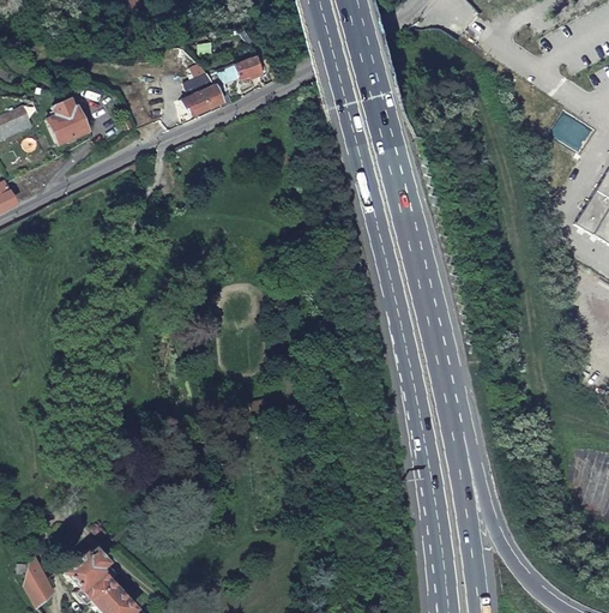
[(193,42),(199,55),(210,50),(204,38),(193,42)]
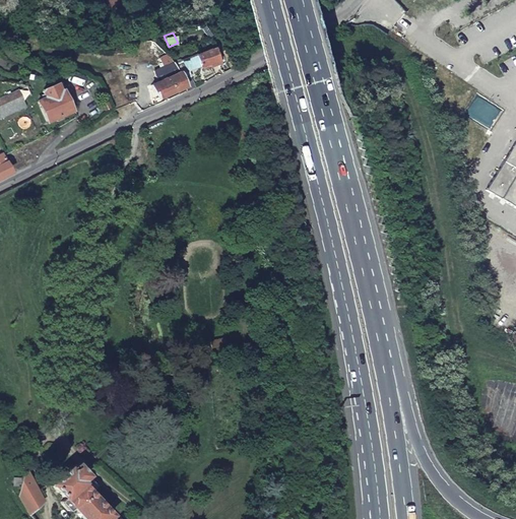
[(221,59),(215,46),(183,61),(187,71),(210,62),(211,64),(221,59)]
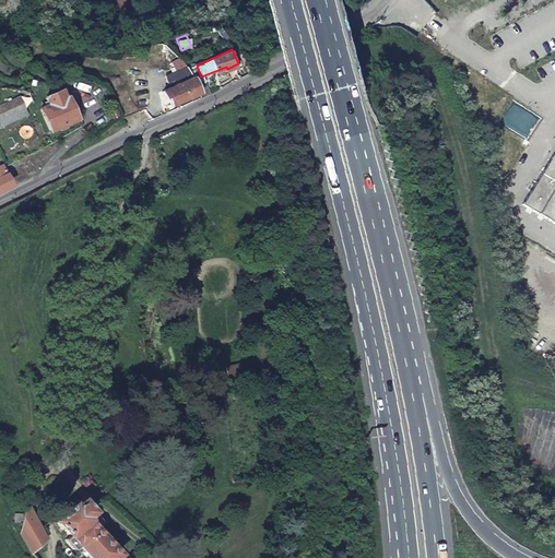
[(195,74),(189,66),(168,74),(174,85),(166,88),(169,96),(172,96),(176,104),(202,92),(199,82),(195,74)]
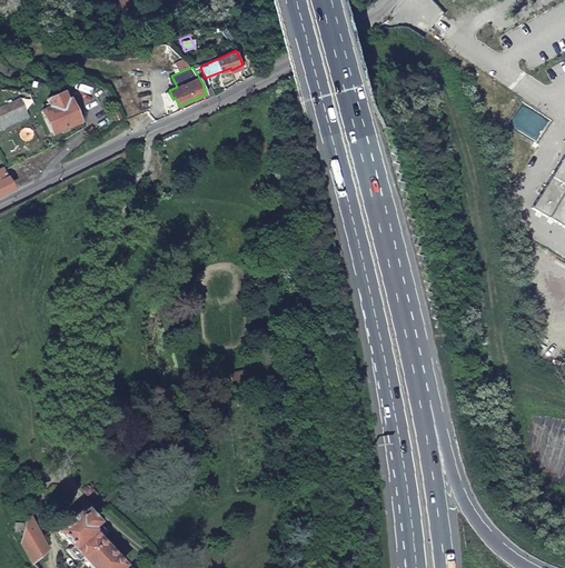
[(206,93),(208,98),(218,93),(211,80),(202,83),(206,93)]
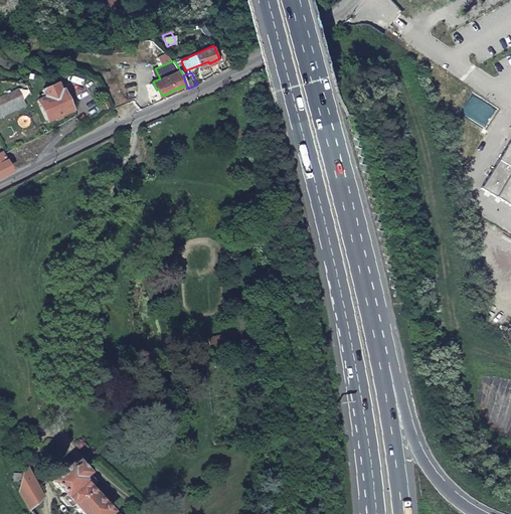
[(40,101),(49,120),(73,109),(64,90),(62,91),(58,82),(51,86),(53,90),(46,93),(48,98),(40,101)]
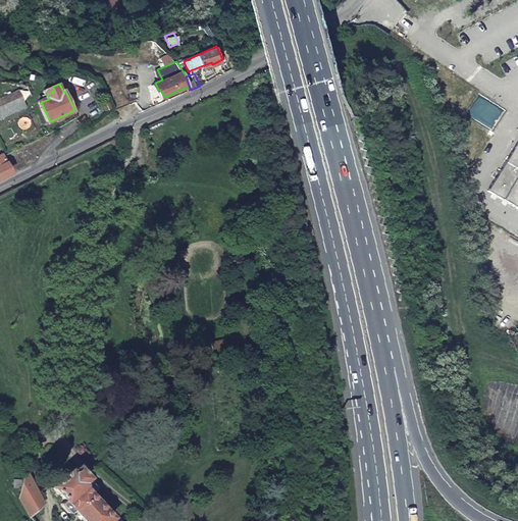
[(0,101),(0,116),(2,121),(29,107),(20,91),(0,101)]
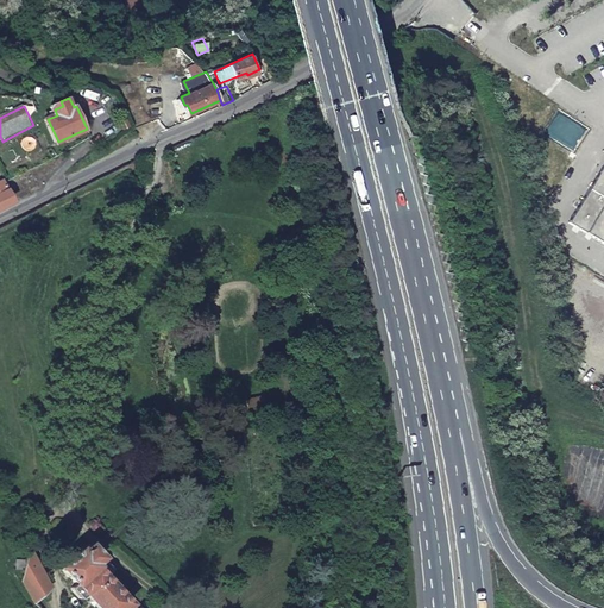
[(603,168),(572,221),(603,240),(603,168)]
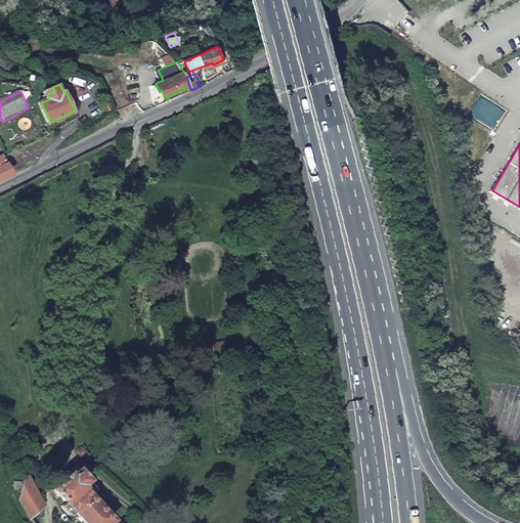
[(0,178),(12,173),(3,156),(0,157),(0,178)]
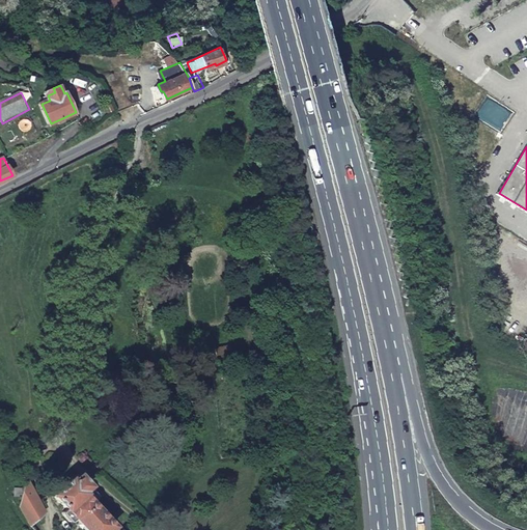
[(81,529),(117,529),(105,517),(110,511),(77,476),(71,482),(68,479),(50,497),(64,512),(62,514),(62,518),(67,524),(72,524),(74,522),(81,529)]
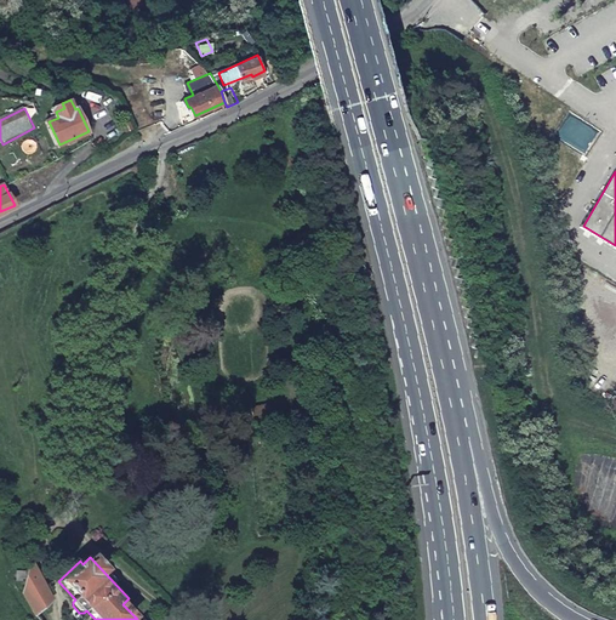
[(18,596),(32,618),(50,603),(28,562),(18,596)]
